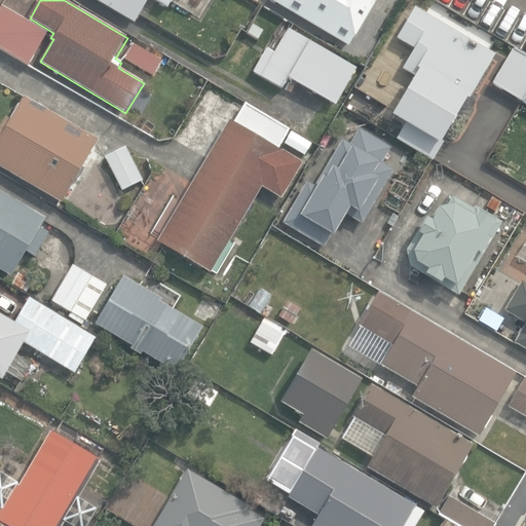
[(95,0),(136,25),(150,0),(156,0),(168,7),(172,0),(176,0),(178,1),(178,0),(95,0)]
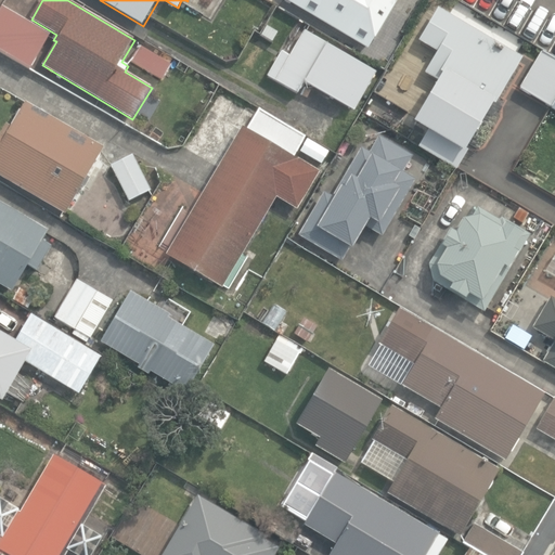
[(285,0),(368,48),(396,0),(285,0)]
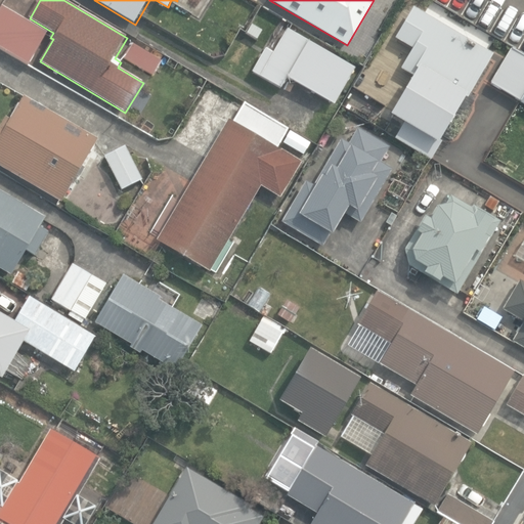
[(466,93),(492,49),(413,2),(395,33),(411,43),(399,63),(411,71),(388,110),(402,118),(393,133),(430,155),(441,136),(437,134),(463,92),(466,93)]
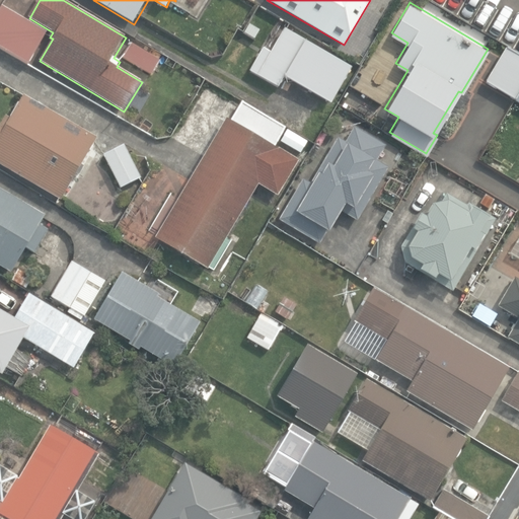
[(0,10),(0,47),(29,65),(48,32),(3,6),(0,10)]
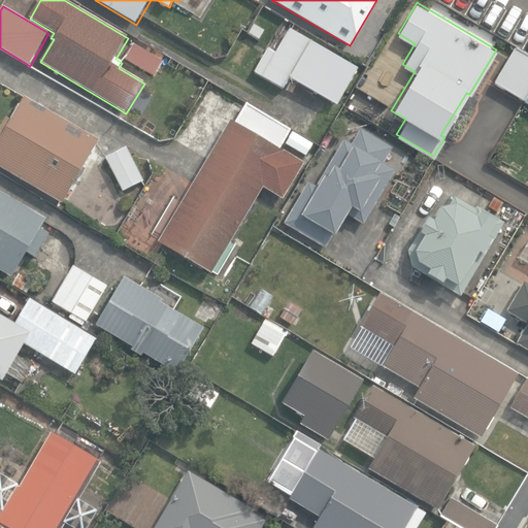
[(258,41),(264,31),(253,25),(248,35),(258,41)]
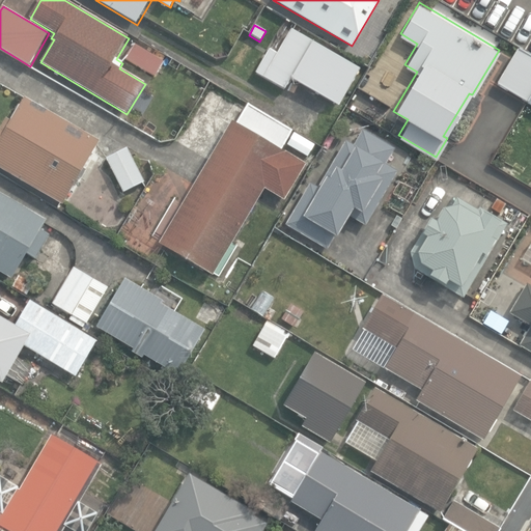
[(291,78),(339,105),(360,68),(291,29),(278,54),(270,49),(256,73),(285,89),(291,78)]
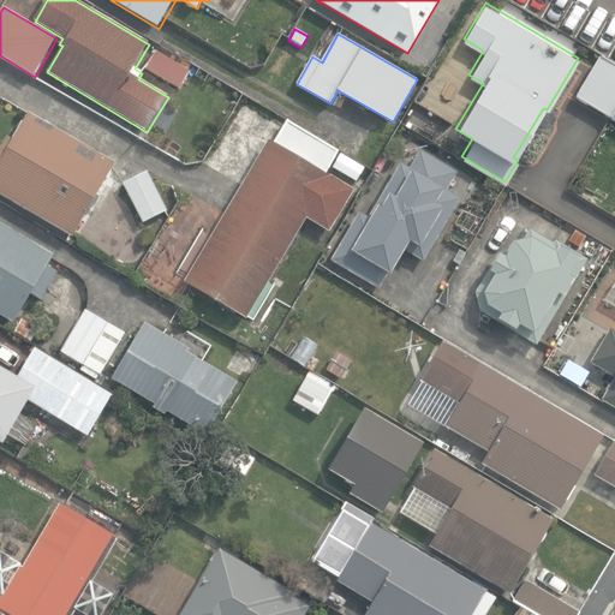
[(145,67),(181,89),(191,72),(155,51),(145,67)]
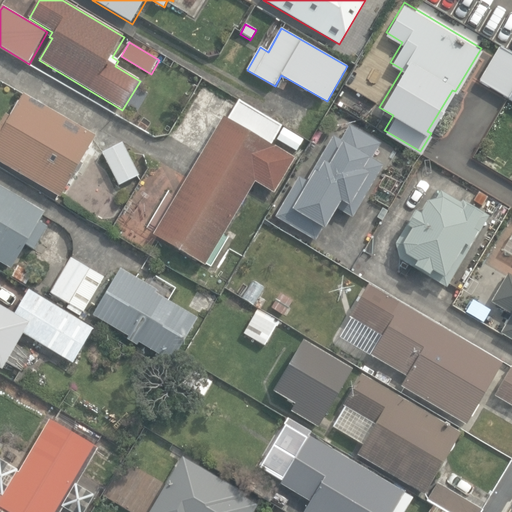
[(504,97),(511,101),(511,55),(496,46),(476,80),(504,97)]
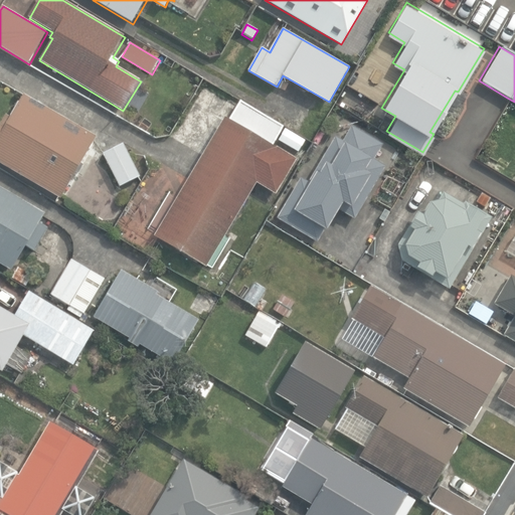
[(0,125),(0,162),(60,197),(97,137),(24,95),(11,118),(6,115),(0,125)]
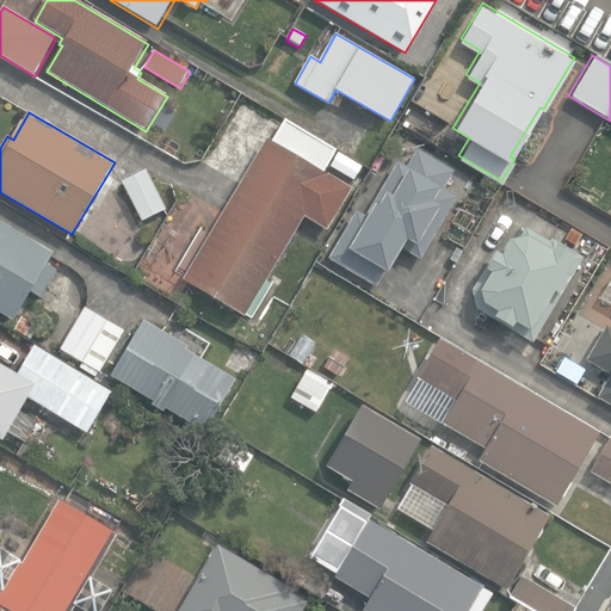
[(334,147),(282,115),(267,139),(263,135),(179,279),(187,284),(177,302),(198,315),(210,295),(241,314),(303,214),(325,227),(350,186),(320,168),(334,147)]
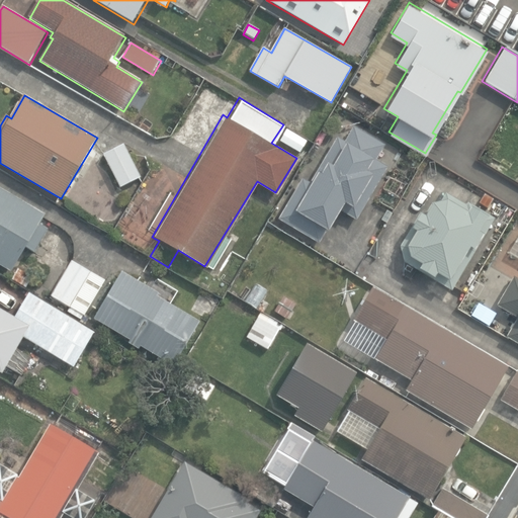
[(278,221),(320,244),(338,211),(356,222),(387,167),(376,161),(385,145),(354,126),(345,142),(337,137),(310,182),(303,178),(278,221)]
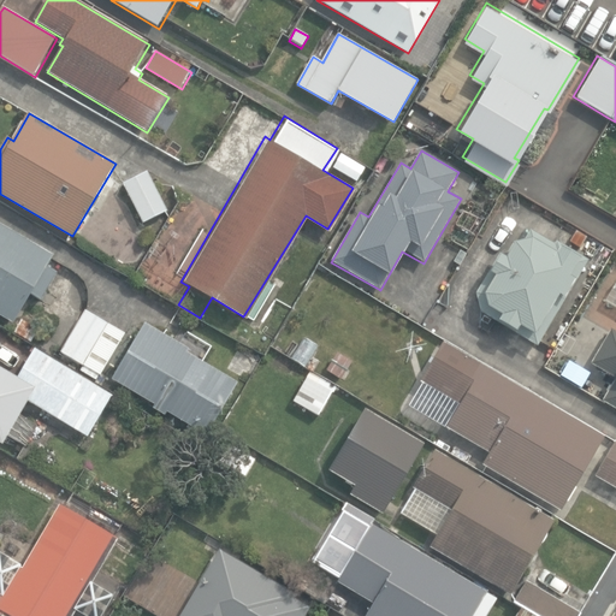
[(125,182),(144,221),(166,211),(147,171),(125,182)]
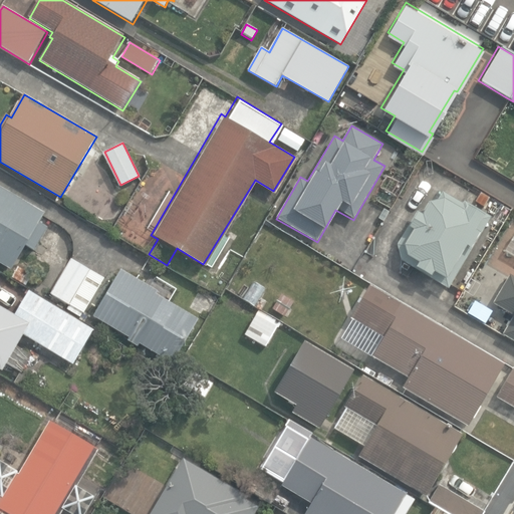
[(131,197),(137,186),(131,182),(124,194),(131,197)]
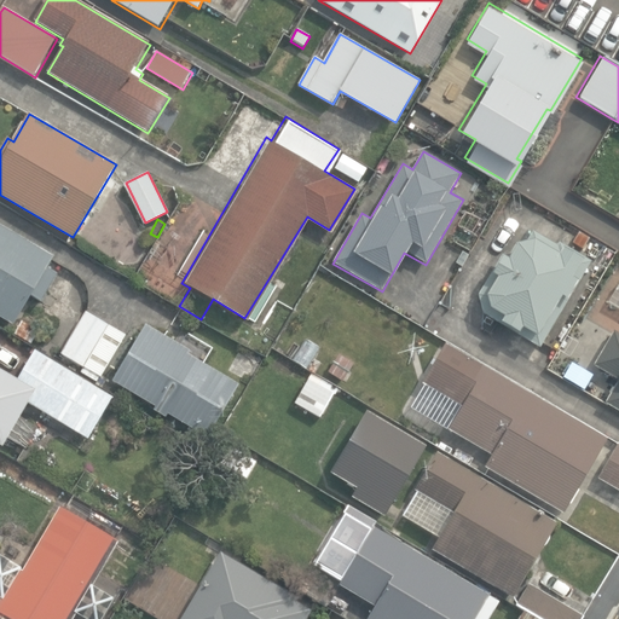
[(0,316),(15,324),(32,295),(41,301),(57,273),(47,267),(55,256),(0,224),(0,316)]
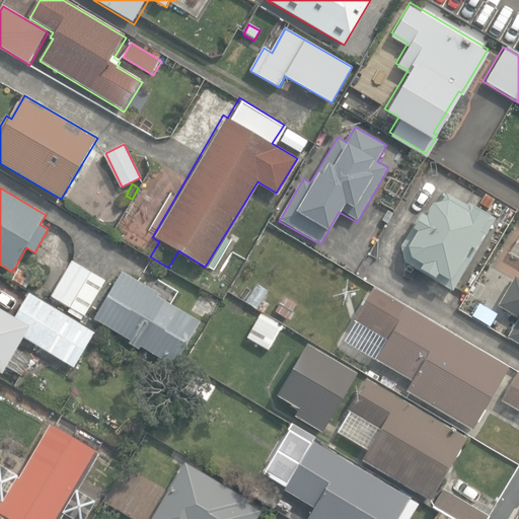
[(406,265),(454,292),(497,219),(469,202),(467,206),(447,194),(442,202),(431,205),(424,217),(420,214),(400,246),(406,265)]
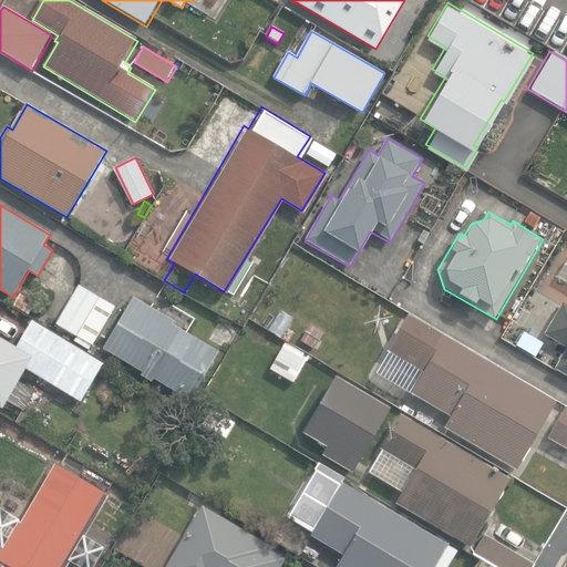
[(536,229),(540,220),(526,212),(522,222),(536,229)]
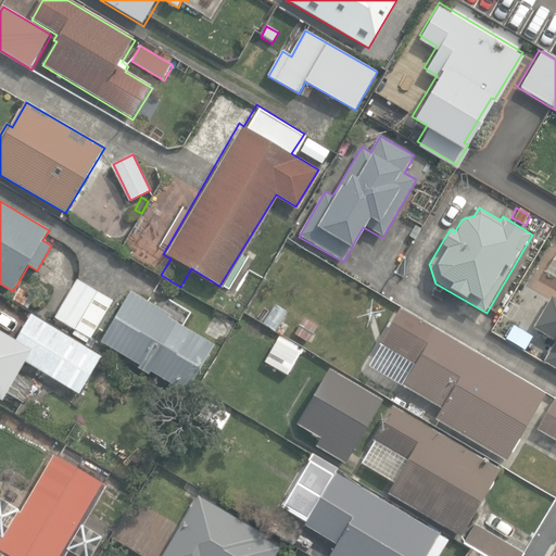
[(555,250),(554,249),(543,268),(555,275),(555,297),(547,292),(530,324),(553,337),(541,357),(555,366),(555,250)]
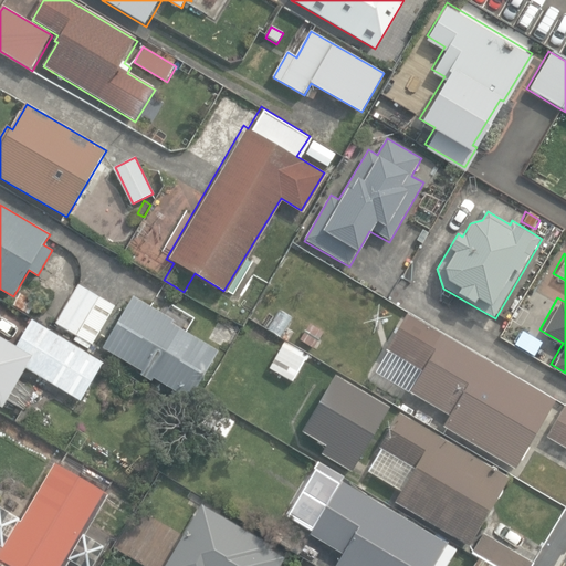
[(93,345),(115,306),(79,284),(54,324),(75,336),(73,341),(88,349),(91,344),(93,345)]
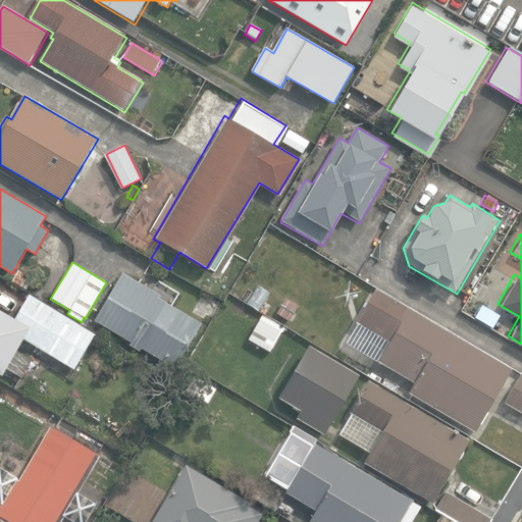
[(34,279),(19,271),(13,282),(28,291),(34,279)]
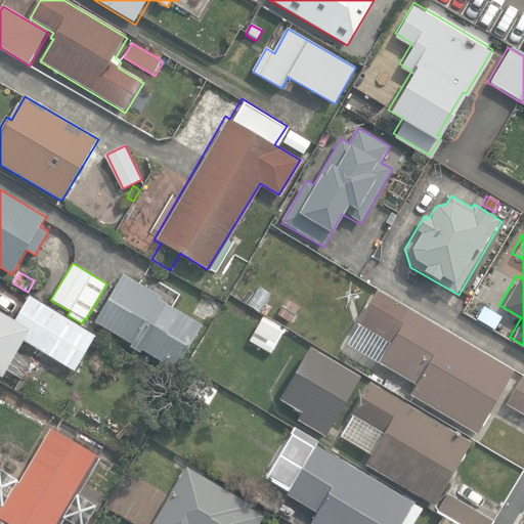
[(142,349),(176,369),(202,325),(159,300),(161,297),(124,275),(96,321),(132,343),(130,346),(141,352),(142,349)]
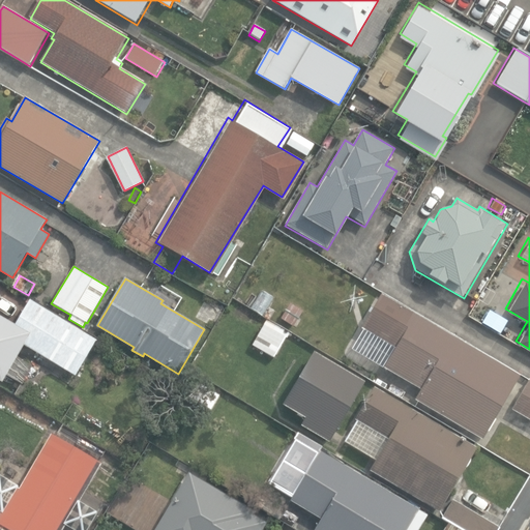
[(416,401),(482,440),(521,375),(380,292),(359,327),(362,329),(351,349),(421,390),(416,401)]
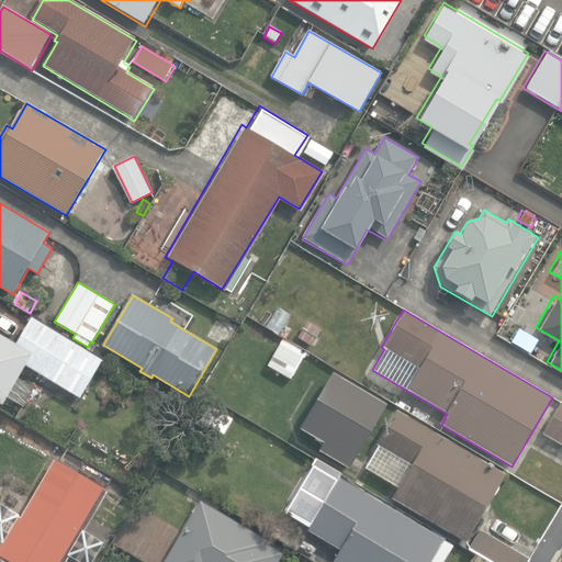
[(0,406),(1,407),(7,398),(22,408),(34,388),(17,378),(24,366),(80,398),(102,361),(31,318),(15,346),(0,336),(0,406)]
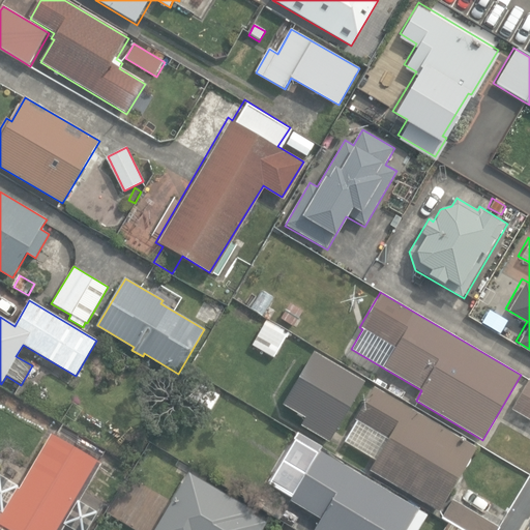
[(281,319),(293,327),(303,312),(290,303),(281,319)]
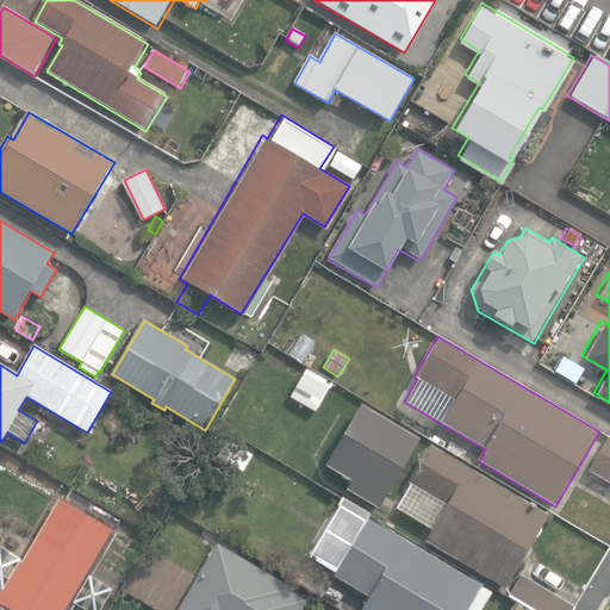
[(583,363),(562,352),(554,367),(574,378),(583,363)]
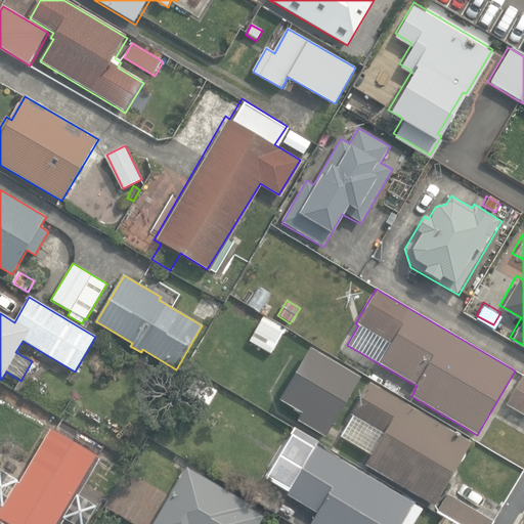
[(250,341),(271,354),(284,333),(262,320),(250,341)]
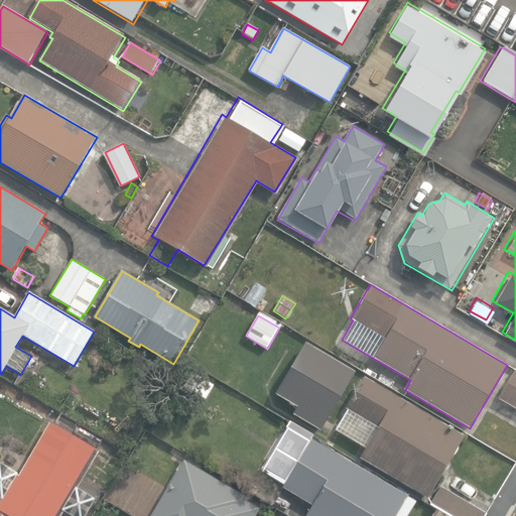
[(320,431),(355,372),(304,343),(274,394),(296,408),(292,414),(320,431)]
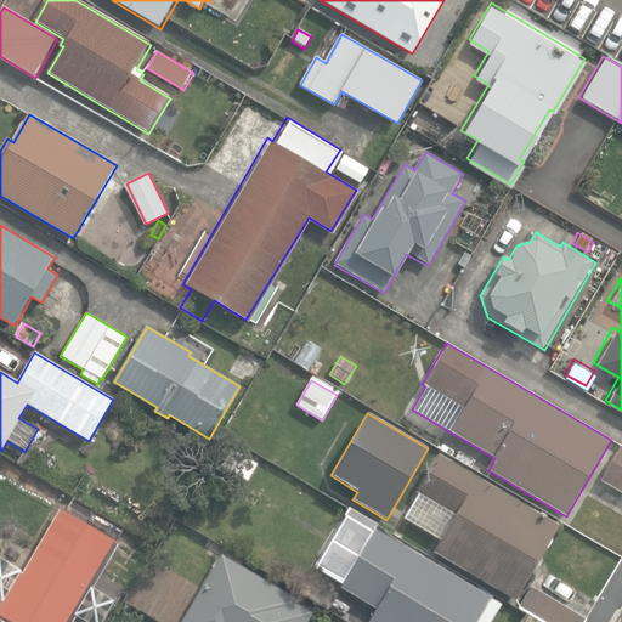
[(601,480),(621,491),(621,446),(601,480)]
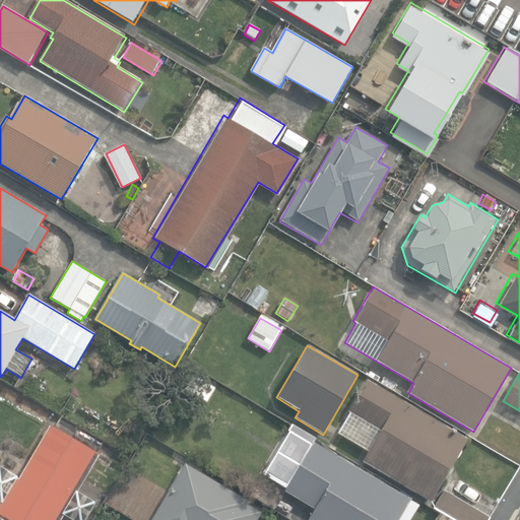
[(215,387),(194,374),(185,389),(206,402),(215,387)]
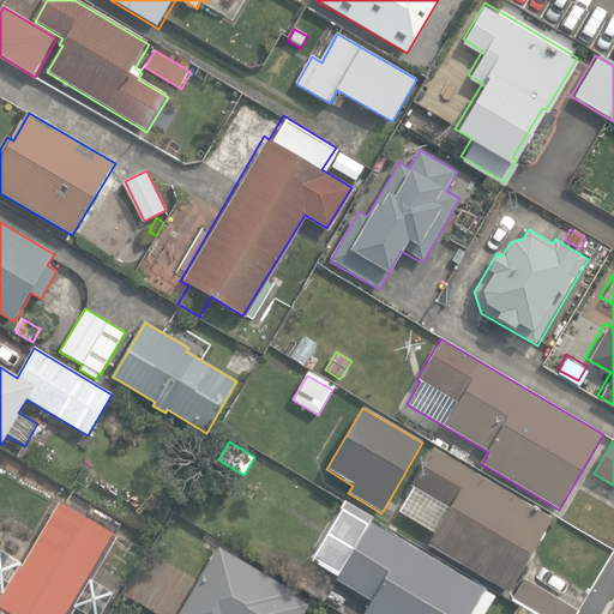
[(425,542),(505,589),(548,516),(429,446),(408,482),(410,483),(396,509),(432,530),(425,542)]
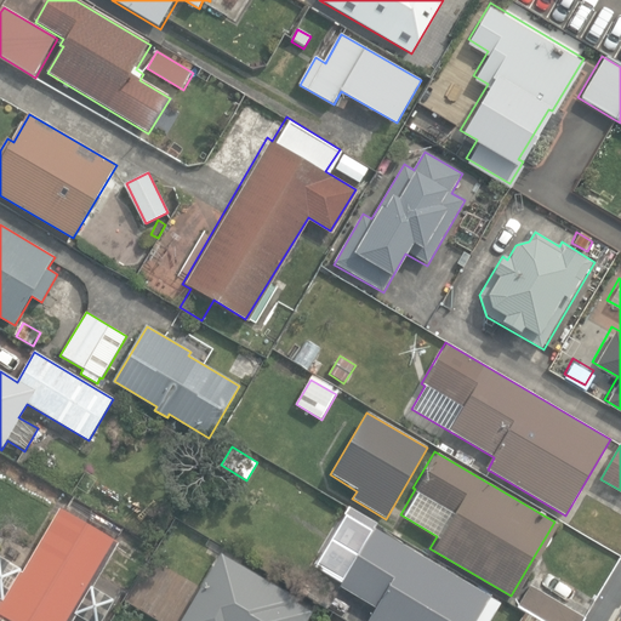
[(0,620),(73,620),(77,616),(85,620),(102,620),(115,600),(93,587),(120,542),(62,508),(23,571),(0,556),(0,620)]
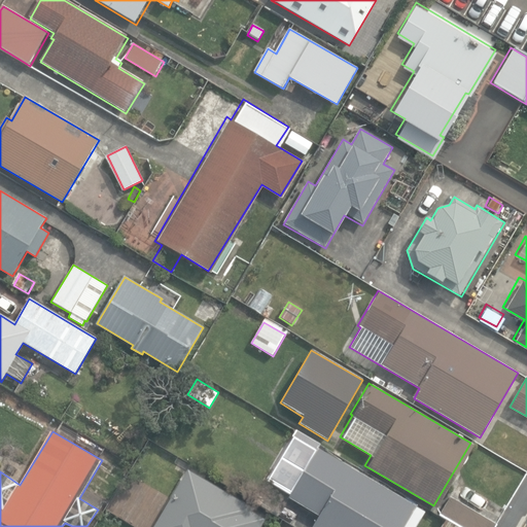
[(312,526),(414,526),(423,513),(416,508),(417,506),(318,447),(288,497),(319,515),(312,526)]
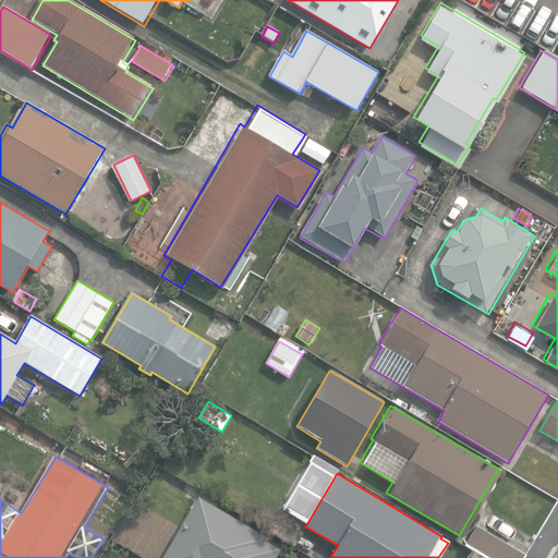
[(278,557),(284,546),(198,498),(161,557),(278,557)]
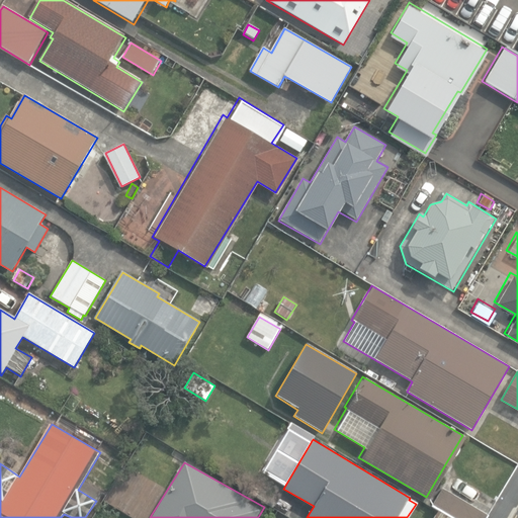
[(484,517),(487,514),(439,486),(429,504),(437,508),(431,517),(484,517)]
